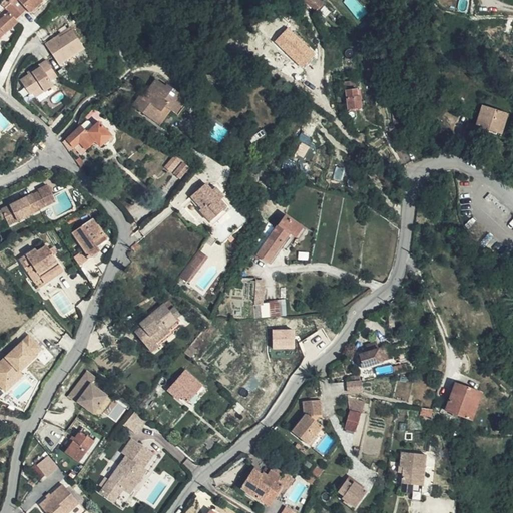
[(0,28),(1,30),(15,20),(12,16),(24,7),(27,12),(41,0),(40,0),(9,0),(0,7),(0,28)]
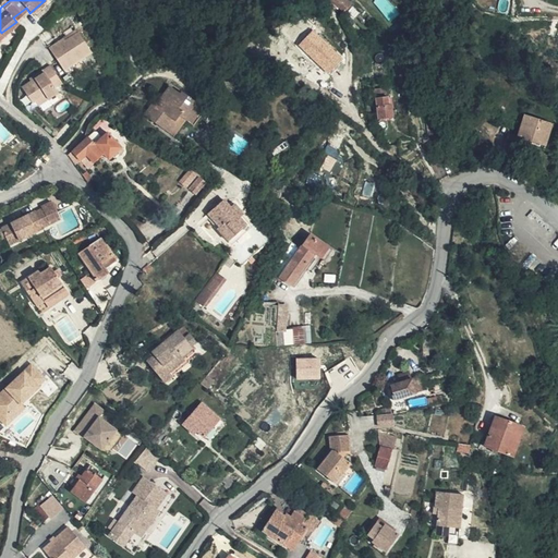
[(44,0),(45,0),(29,13),(33,16),(36,16),(53,1),(52,0),(44,0)]
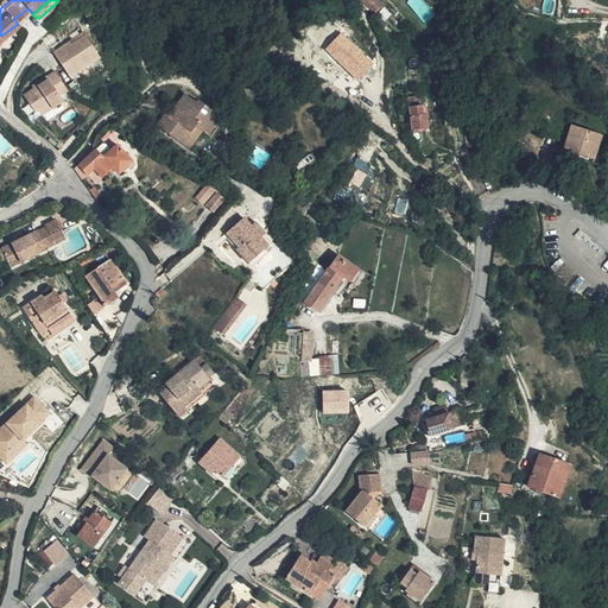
[(339,45),(355,29),(349,23),(333,39),(339,45)]
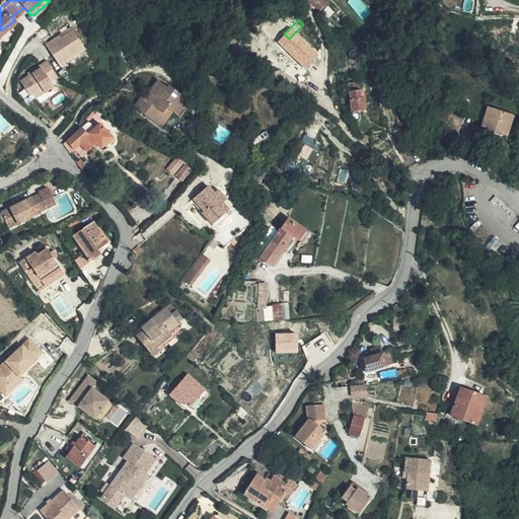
[(324,46),(303,24),(289,39),(302,50),(310,59),(316,53),(322,48),(324,46)]
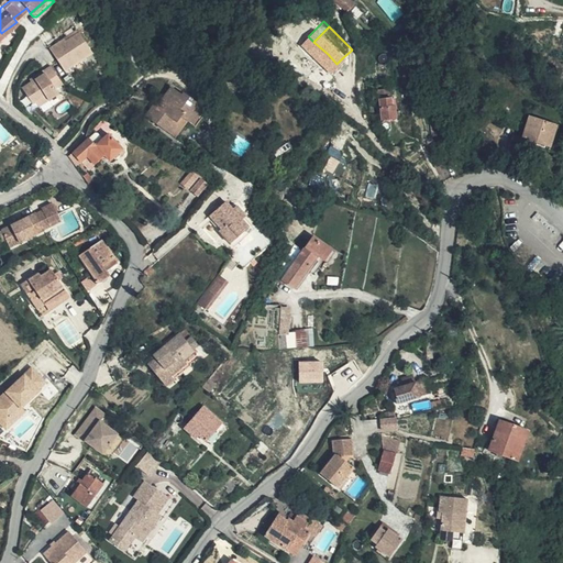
[(64,41),(77,33),(76,31),(63,39),(64,41)]
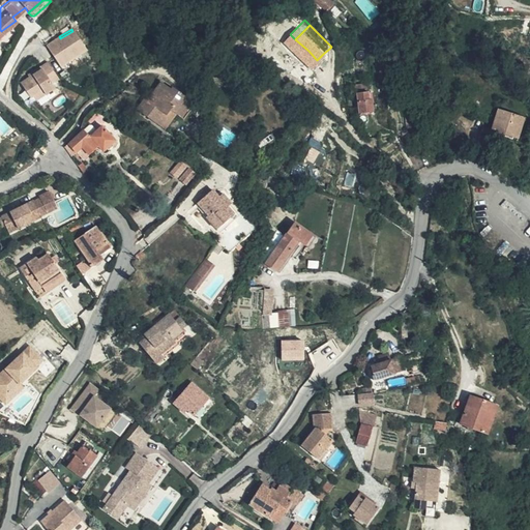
[(85,50),(72,31),(60,38),(59,36),(46,46),(59,67),(85,50)]
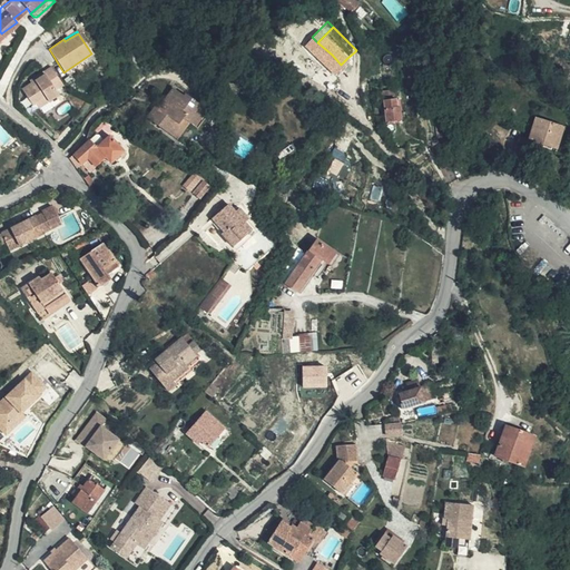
[(337,74),(347,58),(341,65),(332,55),(330,58),(331,60),(326,64),(337,74)]
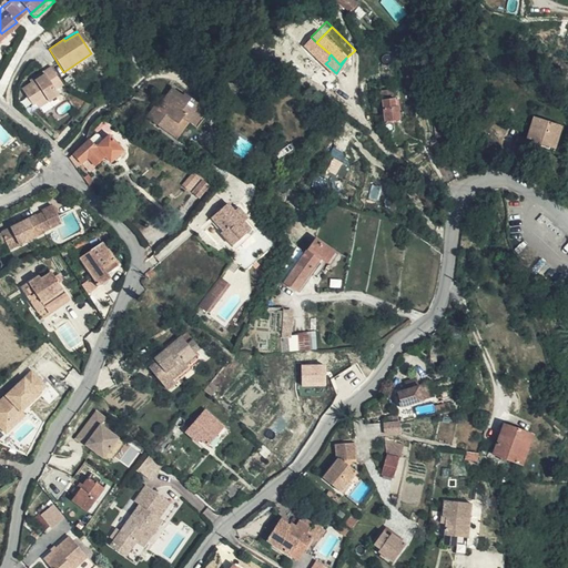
[(350,61),(346,58),(336,73),(350,61)]
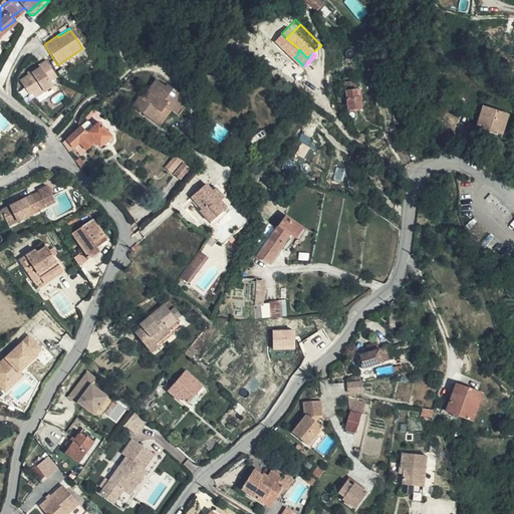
[(40,88),(42,92),(52,86),(49,81),(57,76),(46,59),(37,65),(38,67),(28,74),(18,81),(28,95),(32,93),(40,88)]
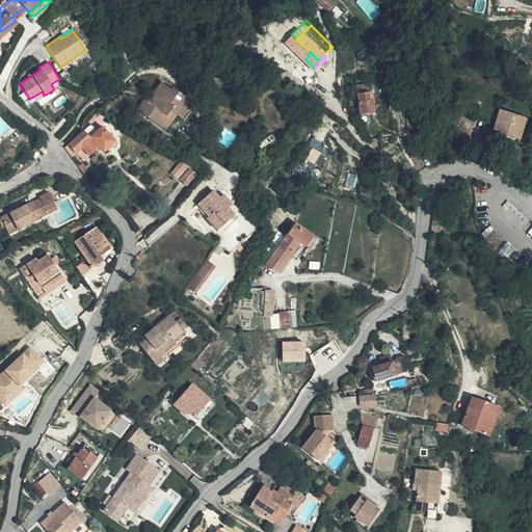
[(40,70),(38,68),(28,75),(29,77),(40,70)]
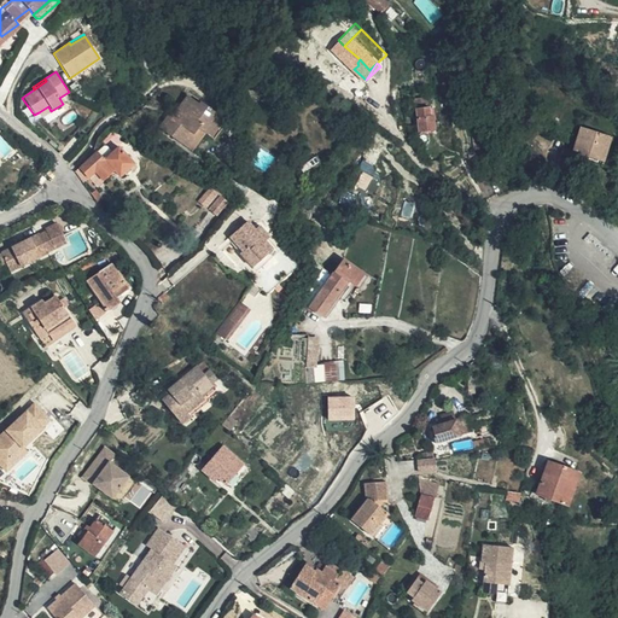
[(156,127),(179,145),(186,132),(190,135),(196,128),(200,133),(207,138),(221,118),(197,100),(194,103),(184,94),(173,110),(178,112),(172,118),(168,116),(165,114),(156,127)]
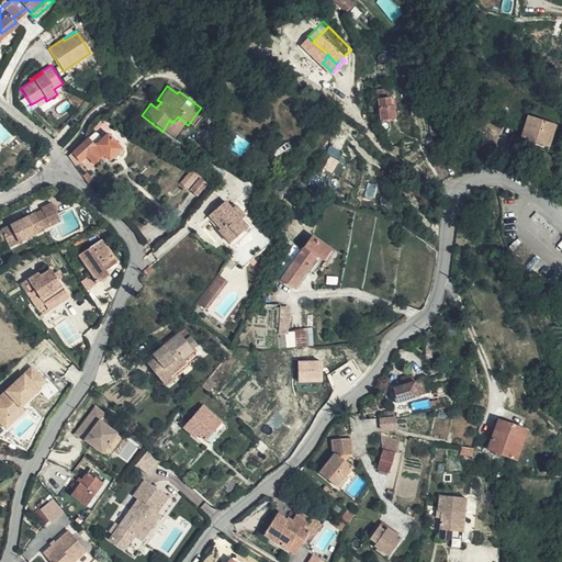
[(378,94),(380,125),(394,124),(393,109),(391,110),(389,93),(378,94)]
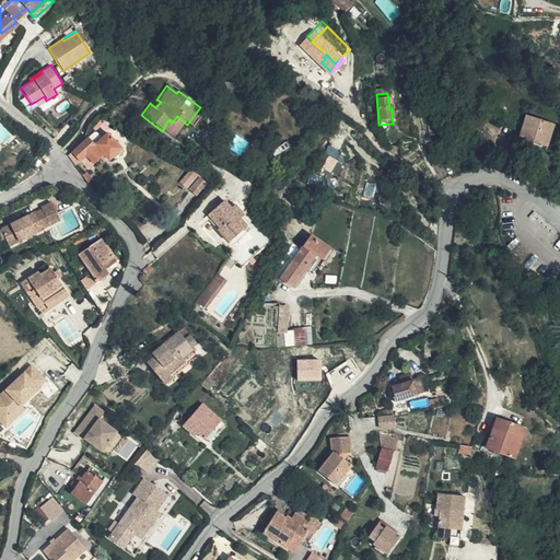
[(38,106),(46,101),(44,96),(35,102),(38,106)]
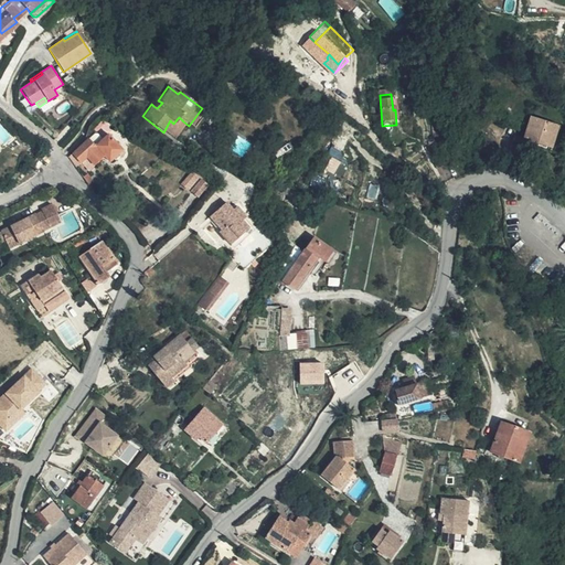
[(564,117),(536,108),(529,130),(558,141),(564,119),(564,117)]
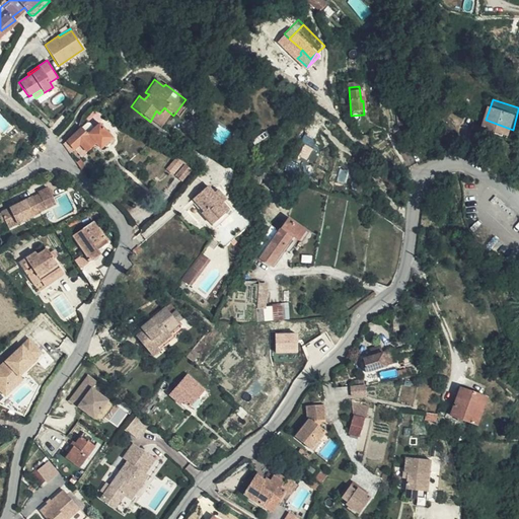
[(156,110),(150,122),(157,127),(168,112),(164,107),(159,114),(156,110)]
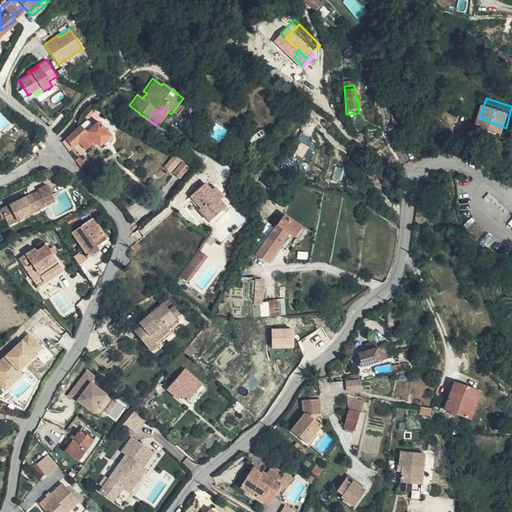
[(506,128),(479,118),(477,123),(504,132),(506,128)]
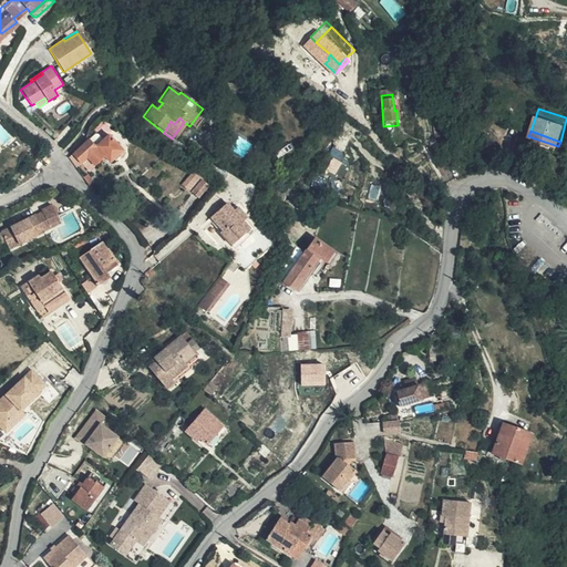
[(91,136),(71,155),(78,166),(90,155),(96,164),(106,155),(112,161),(115,157),(119,160),(122,156),(122,152),(125,150),(112,133),(98,144),(91,136)]
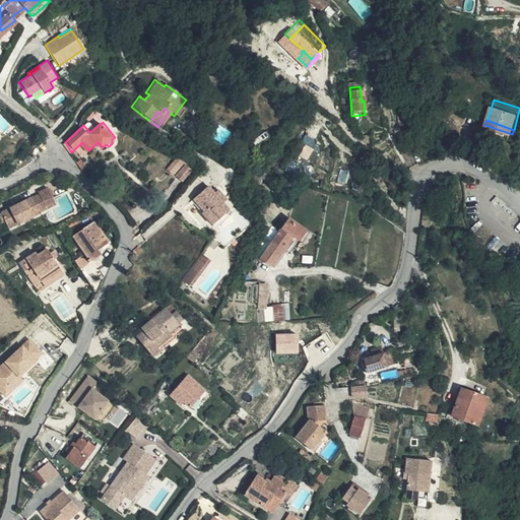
[(312,148),(304,146),(300,157),(308,159),(312,148)]
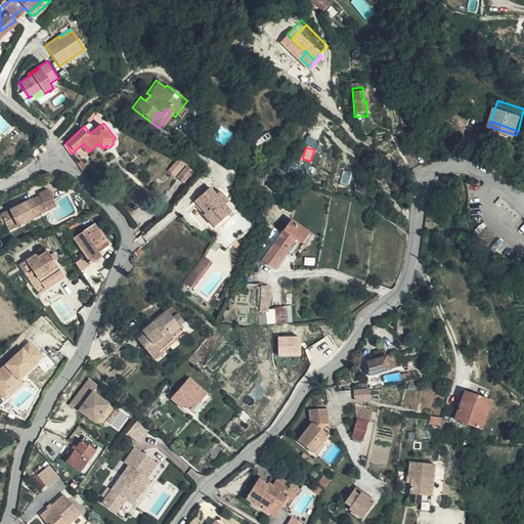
[(82,164),(78,166),(83,173),(87,171),(82,164)]
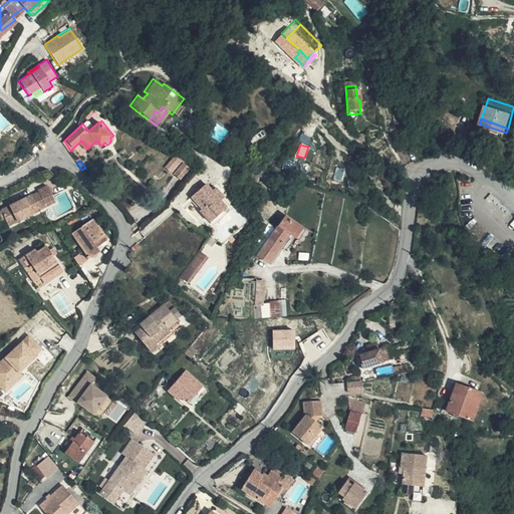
[(297,164),(291,162),(288,172),(293,174),(297,164)]
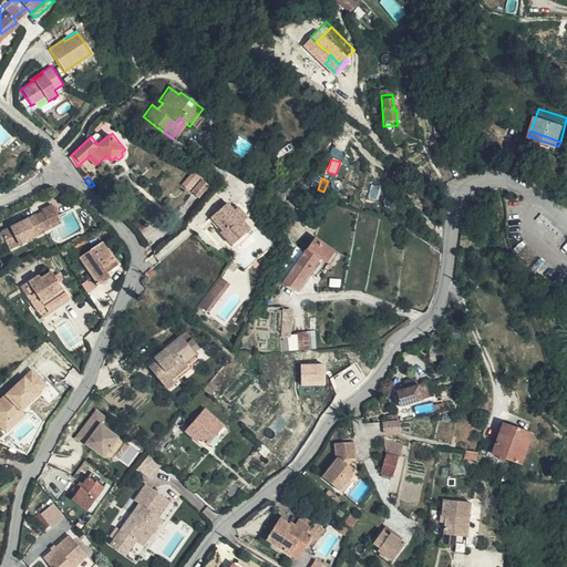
[(204,186),(197,182),(189,189),(196,195),(204,186)]
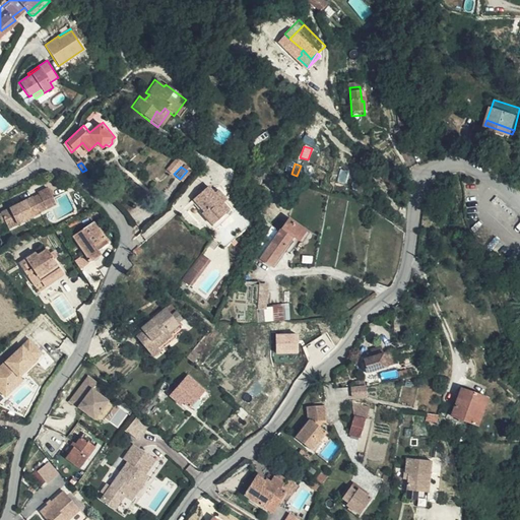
[(46,204),(55,199),(49,187),(40,192),(40,194),(26,200),(31,208),(34,215),(48,208),(46,204)]
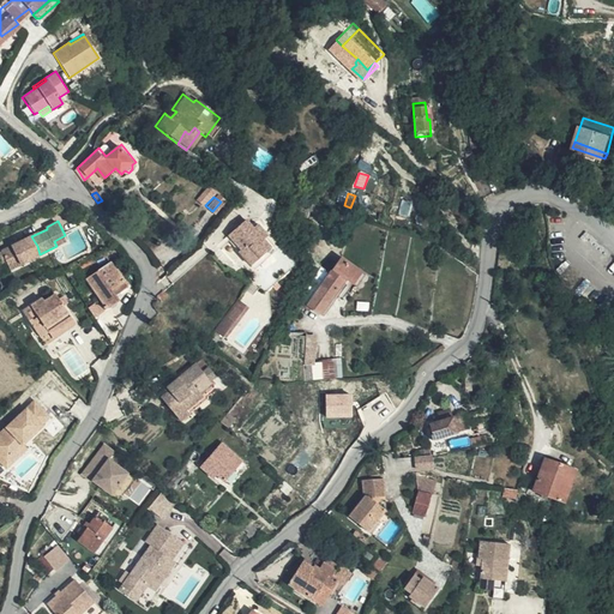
[(251,233),(244,224),(229,238),(242,253),(253,265),(268,252),(262,244),(265,241),(265,239),(256,228),(251,233)]
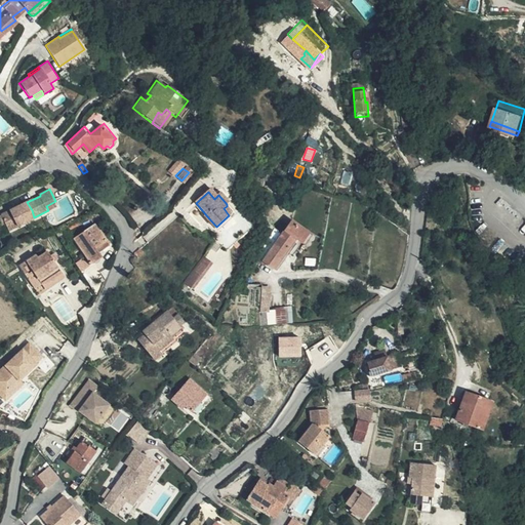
[(57,205),(55,201),(46,206),(48,210),(57,205)]
